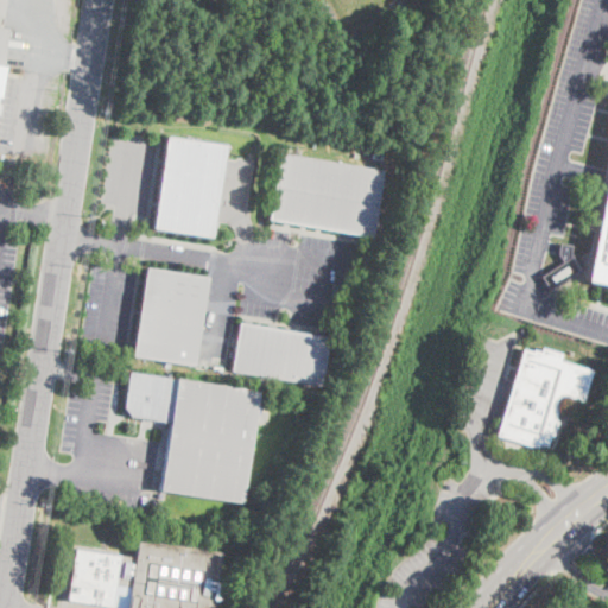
[(166,135),(225,144),(211,233),(153,225),(166,135)]
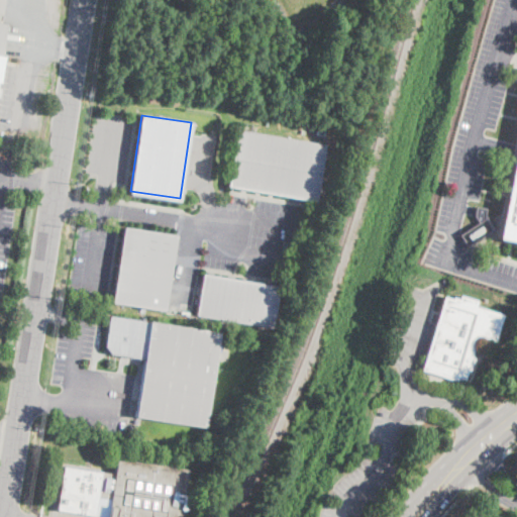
[(325,144),(315,202),(228,188),(237,130),(325,144)]
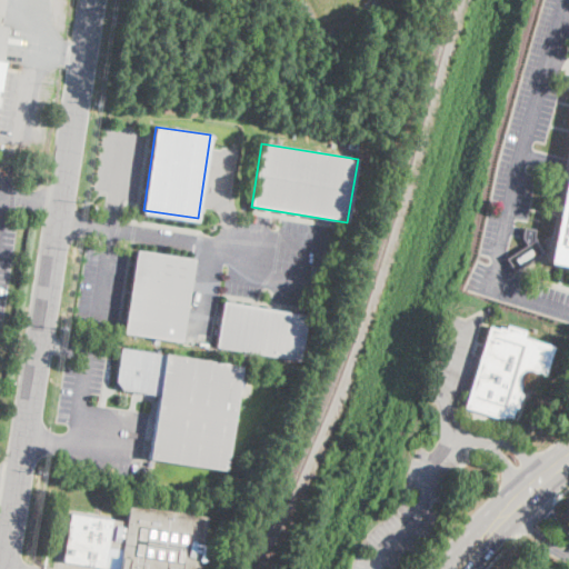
[(568,267),(548,263),(558,213),(568,158),(568,267)]
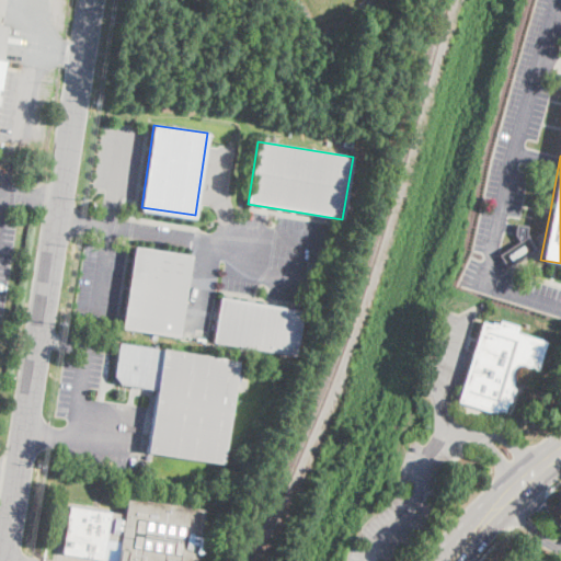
[(528,235),(519,240),(515,232),(517,224),(528,225),(527,232),(528,235)]
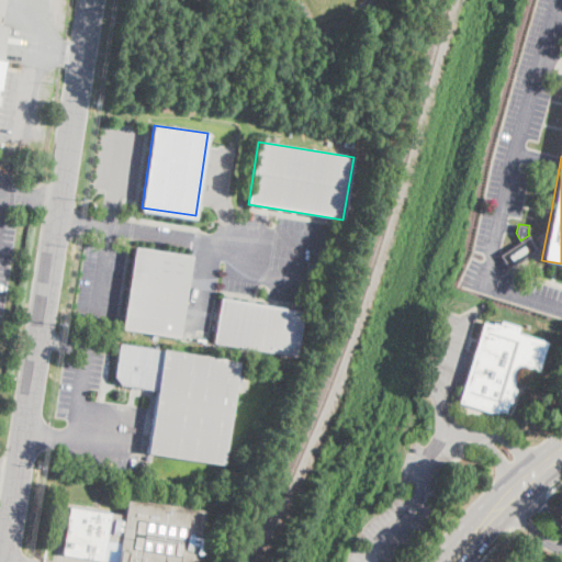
[(177,338),(177,339),(121,329),(134,247),(190,257),(177,338)]
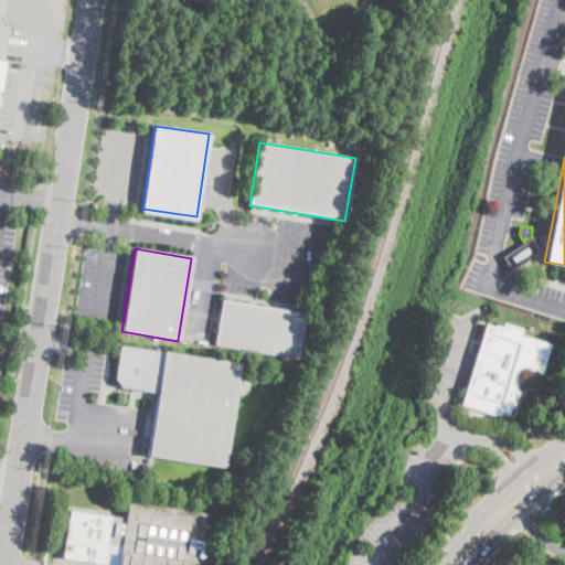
[(304,316),(296,359),(213,345),(221,300),(304,313),(304,316)]
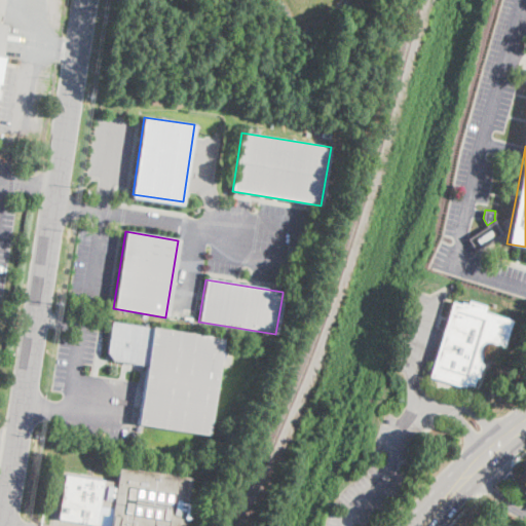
[(467,301),(486,306),(484,311),(513,321),(503,348),(486,343),(480,364),(483,365),(483,366),(479,378),(476,377),(473,389),(428,376),(451,301),(460,304),(460,302),(466,304),(467,301)]
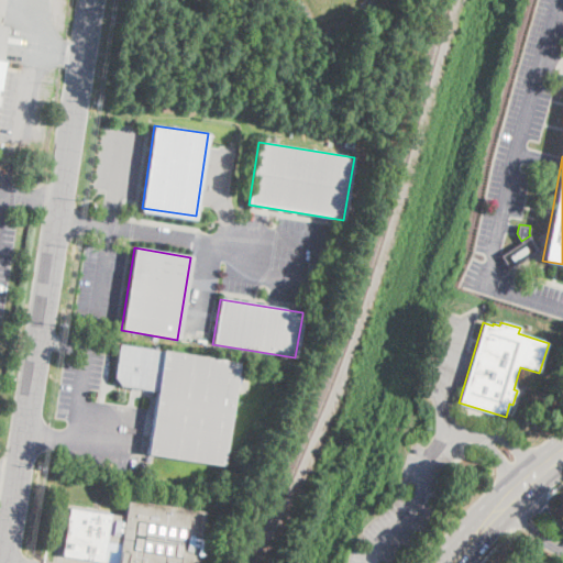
[(234,392),(222,466),(148,454),(158,392),(120,386),(114,377),(120,344),(239,363),(234,392)]
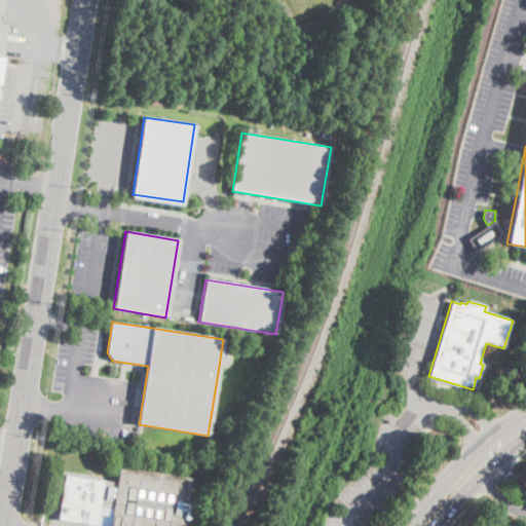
[(188,478),(183,511),(181,525),(94,525),(58,521),(65,475),(115,482),(117,468),(188,478)]
